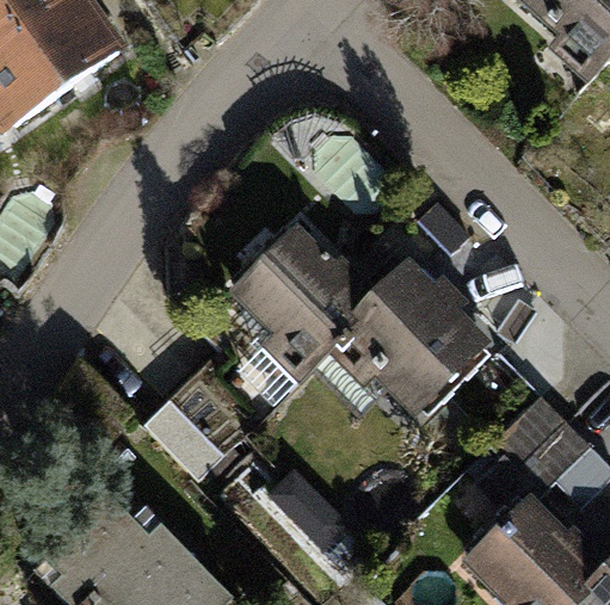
[(0,139),(128,48),(103,13),(92,0),(0,0),(0,139)]
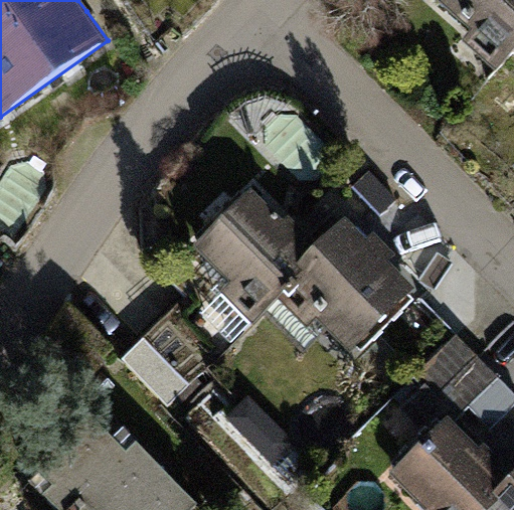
[(440,0),(467,25),(459,33),(495,67),(513,46),(513,0),(440,0)]
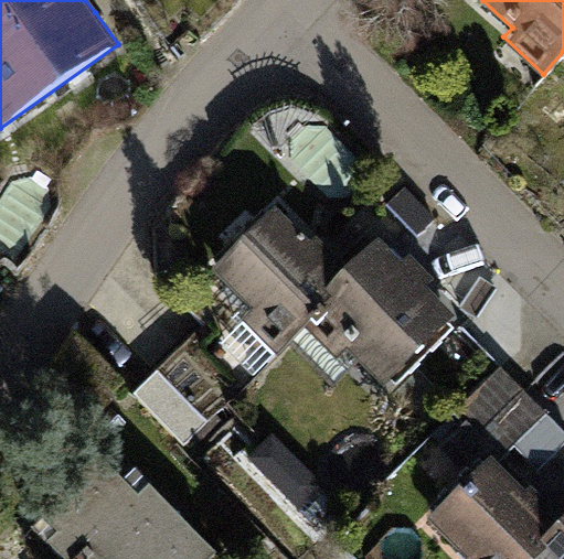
[(14,176),(0,199),(0,250),(20,262),(56,207),(53,183),(34,172),(14,176)]
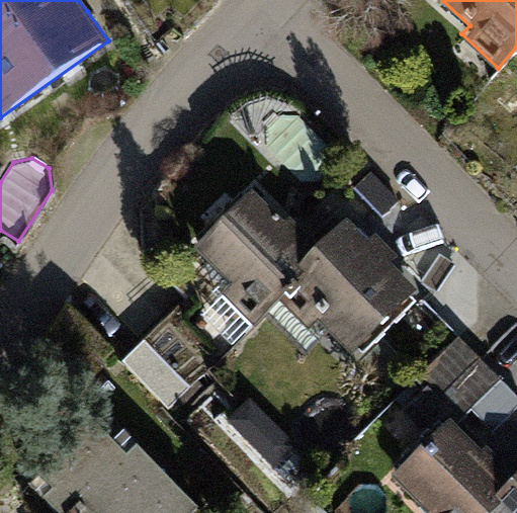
[(371,168),(354,184),(381,212),(399,195),(371,168)]
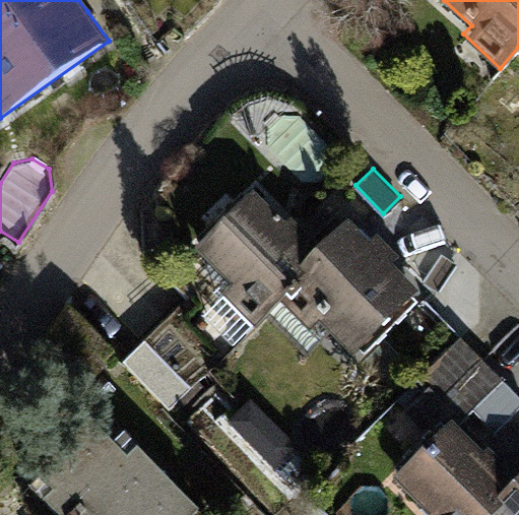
[(255,191),(196,247),(231,283),(220,293),(253,326),(281,299),(337,357),(347,347),(353,353),(417,293),(392,266),(400,257),(386,242),(378,235),(370,242),(348,220),(315,253),(302,240),(308,234),(299,224),(290,216),(285,222),(255,191)]
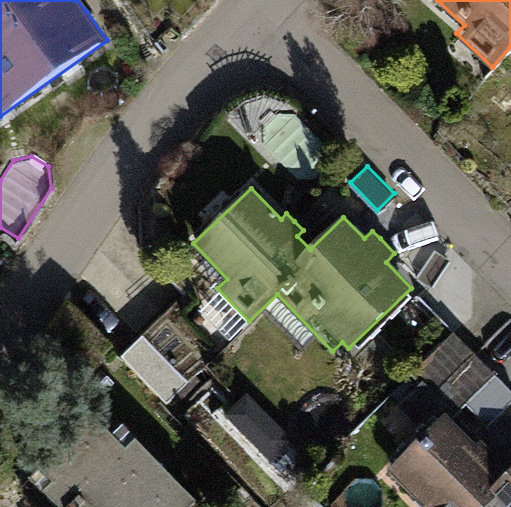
[(510,384),(450,323),(409,364),(422,377),(398,399),(418,419),(427,409),(430,412),(442,400),(475,432),(510,395),(510,384)]
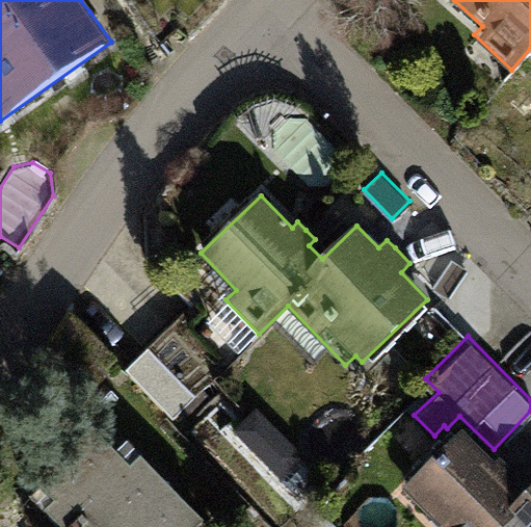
[(256,405),(233,429),(282,479),(306,455),(256,405)]
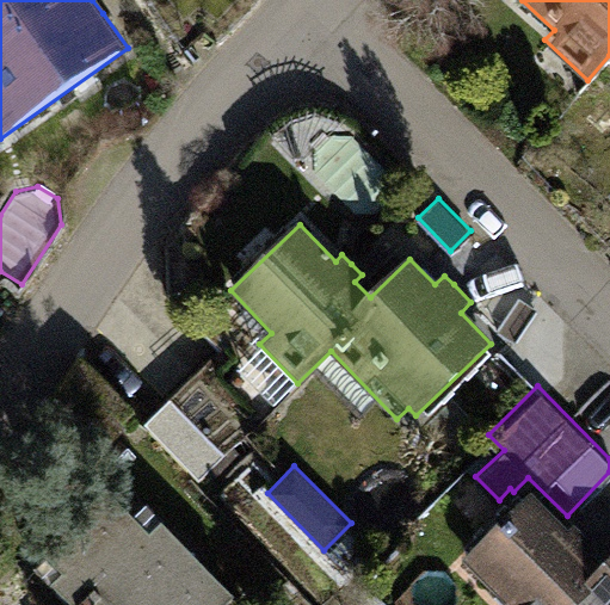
[(529,494),(464,559),(505,599),(499,604),(609,604),(609,560),(605,565),(595,554),(601,548),(589,536),(577,524),(568,532),(529,494)]
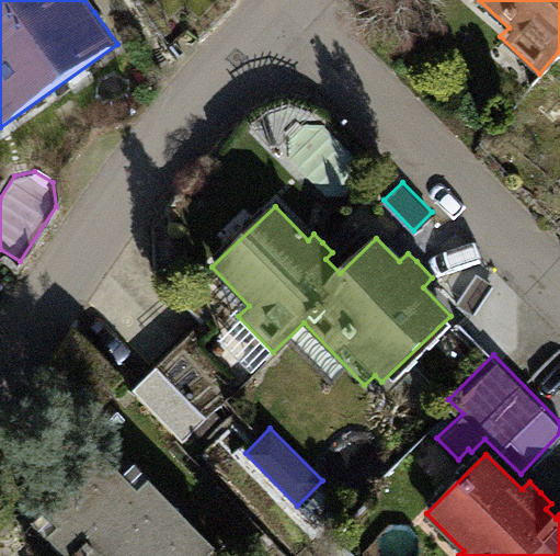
[(59,555),(212,555),(217,552),(147,478),(135,489),(104,457),(31,525),(59,555)]
